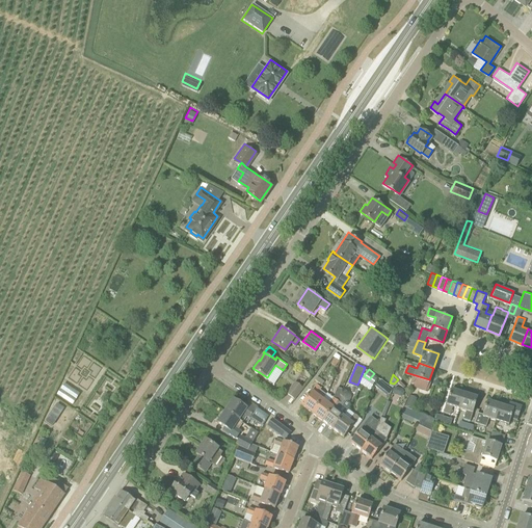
[(287,390),(294,396),(302,386),(295,379),(287,390)]
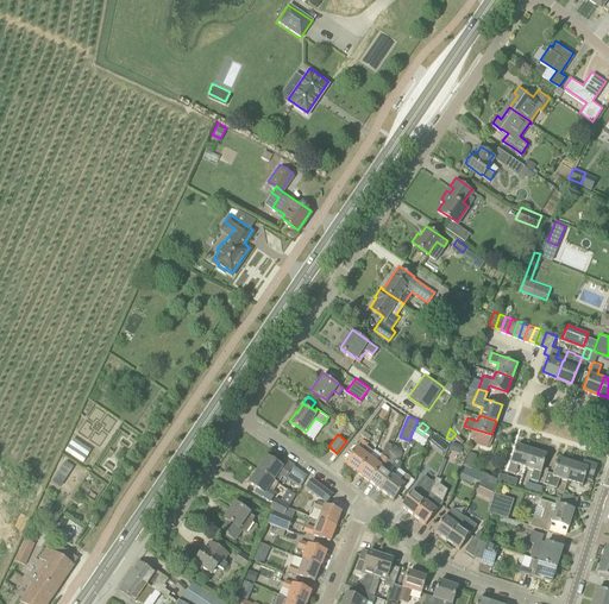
[(362,438),(345,460),(357,469),(369,454),(362,450),(368,441),(362,438)]
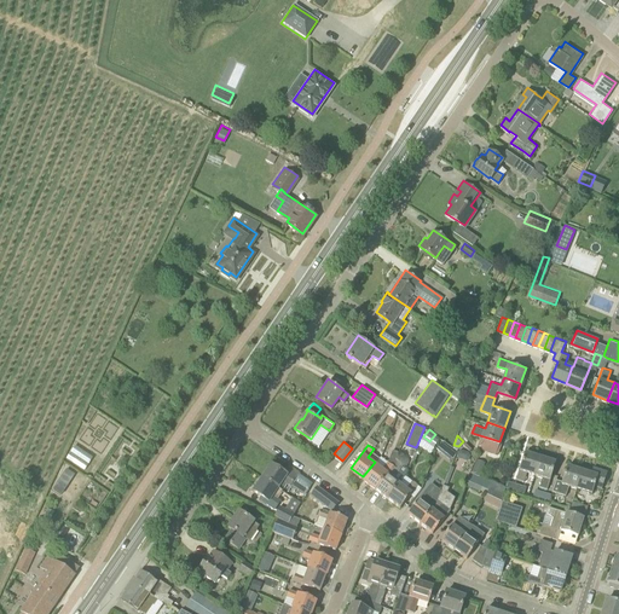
[(375,462),(363,476),(375,486),(397,458),(395,457),(398,450),(393,447),(388,459),(381,455),(380,456),(375,462)]
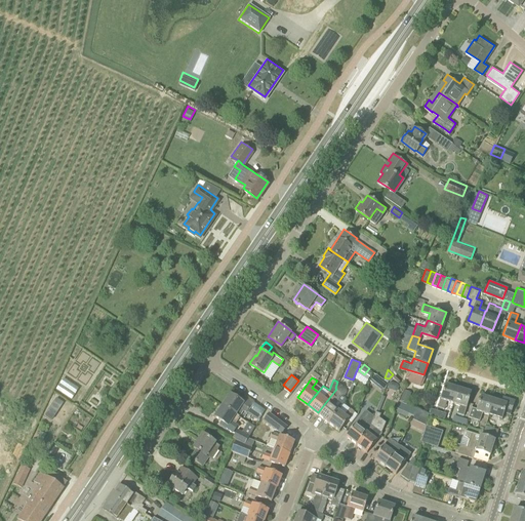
[(458,386),(445,382),(438,405),(444,407),(447,399),(453,401),(458,386)]
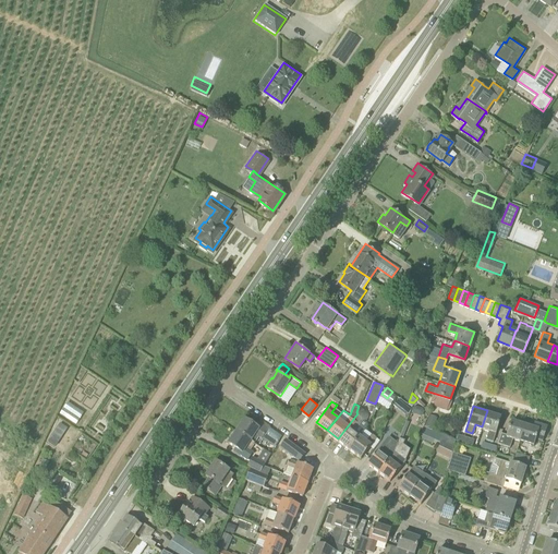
[(487,410),(482,426),(489,429),(486,437),(493,438),(500,414),(487,410)]
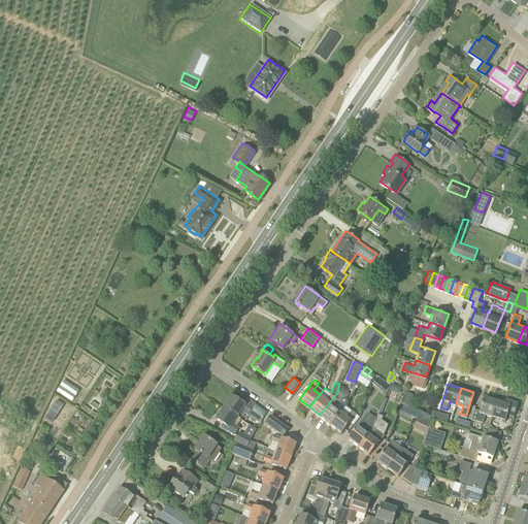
[(338,391),(320,415),(331,423),(340,411),(344,405),(338,400),(343,394),(338,391)]
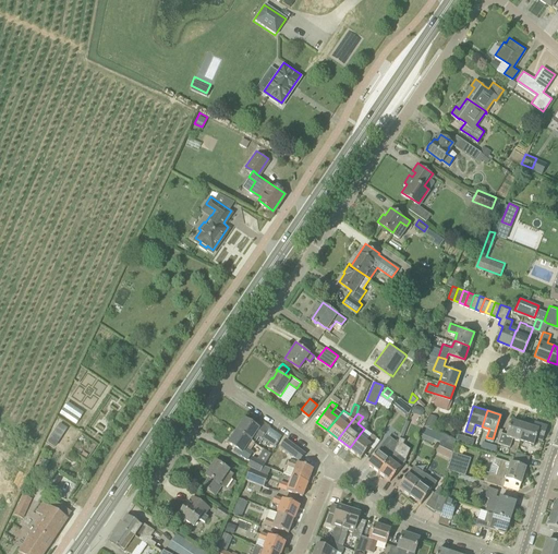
[(269,424),(267,428),(259,423),(258,425),(244,417),(237,429),(254,441),(259,434),(262,435),(274,444),(281,433),(269,424)]
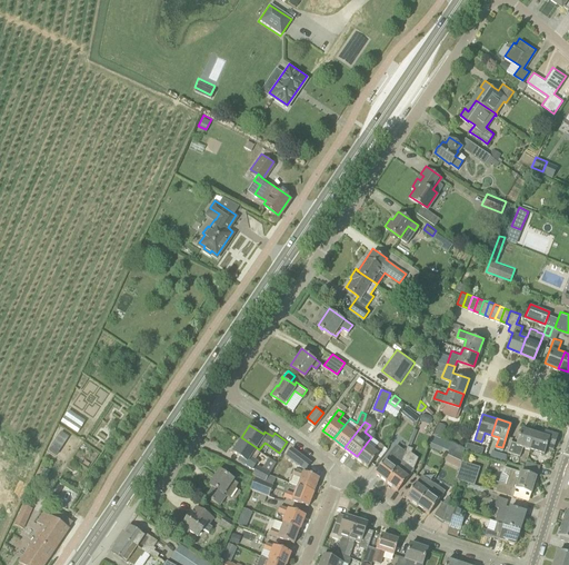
[(523,445),(530,447),(536,430),(521,426),(517,440),(511,439),(508,449),(513,450),(520,453),(523,445)]
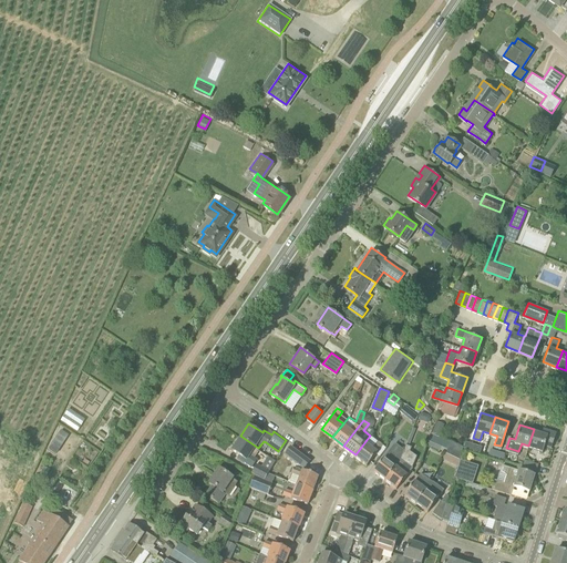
[(540,431),(534,429),(528,446),(543,450),(544,443),(552,446),(556,430),(543,426),(540,431)]
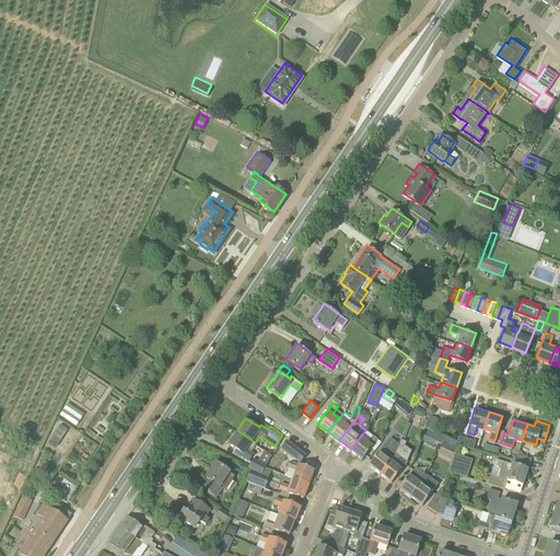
[(432,428),(427,426),(421,437),(428,440),(432,428)]
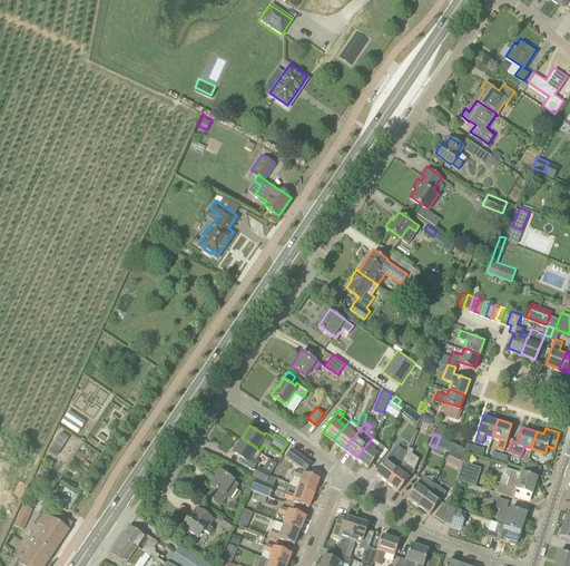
[(255,457),(259,450),(242,438),(233,449),(247,459),(245,461),(253,467),(258,458),(255,457)]
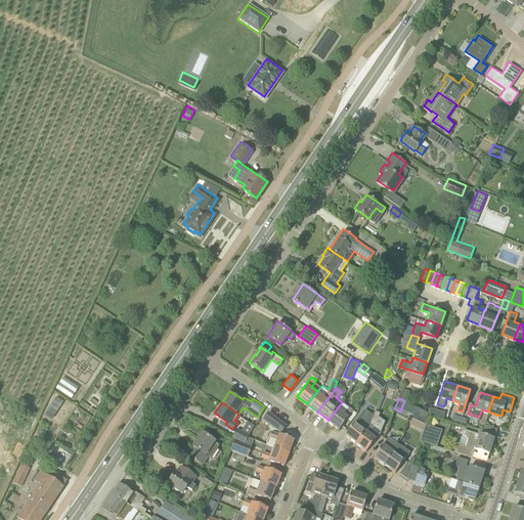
[(338,407),(329,420),(339,428),(353,408),(349,405),(344,412),(338,407)]
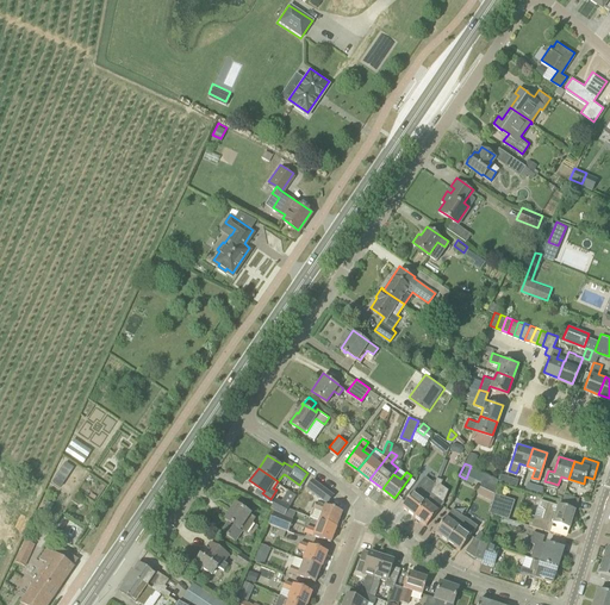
[(499,472),(498,479),(516,482),(517,475),(499,472)]
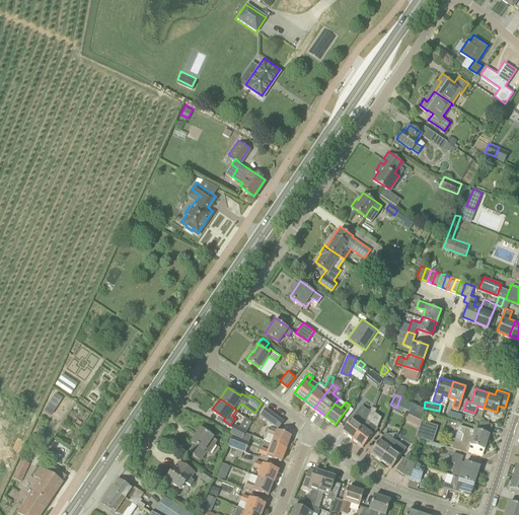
[(284,420),(266,406),(261,413),(279,426),(284,420)]
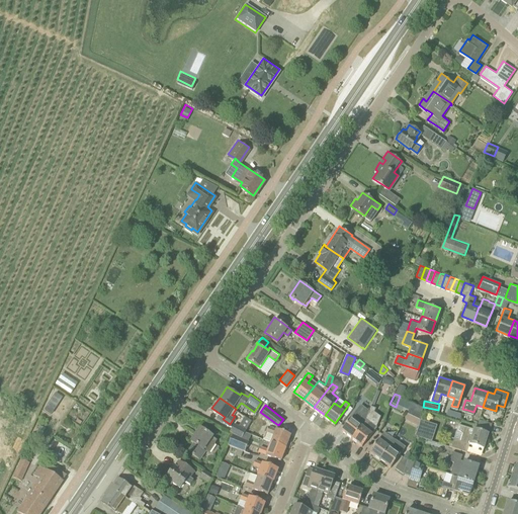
[(355,419),(360,412),(356,409),(341,428),(352,436),(361,423),(355,419)]
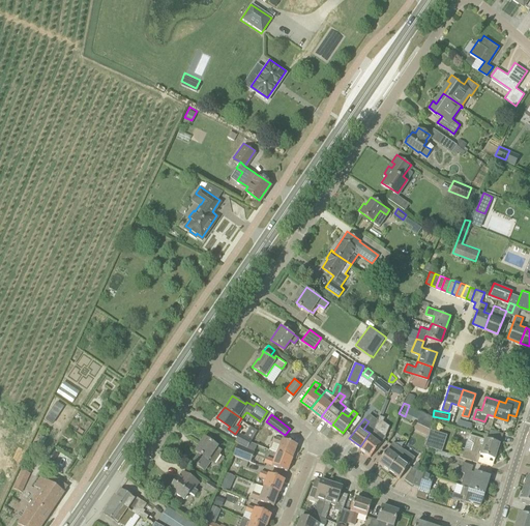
[(360,446),(371,455),(386,435),(374,426),(370,433),(360,446)]
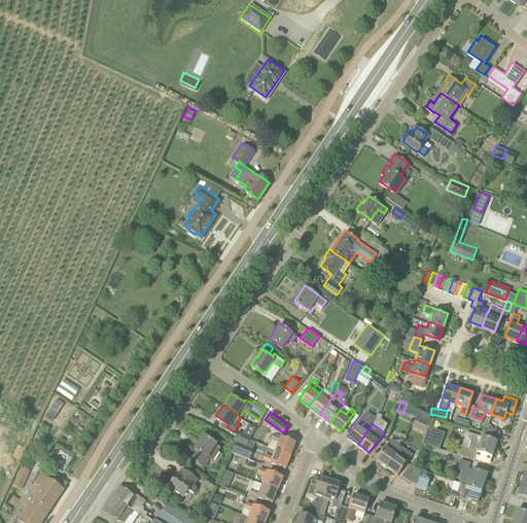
[(486,430),(489,431),(498,434),(500,428),(487,424),(486,430)]
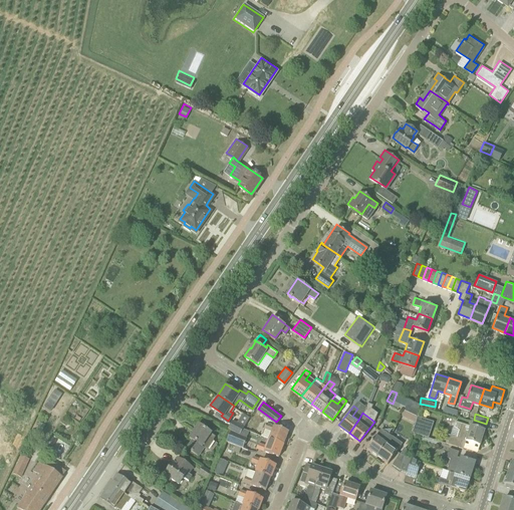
[(244,425),(232,418),(228,426),(231,428),(239,433),(240,431),(244,425)]
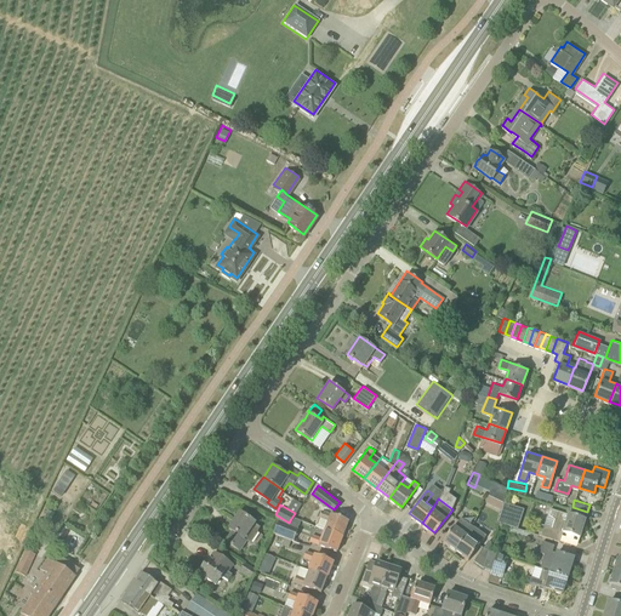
[(563,530),(580,535),(585,517),(569,511),(568,512),(558,508),(550,506),(548,512),(554,518),(552,525),(545,523),(541,532),(559,539),(563,530)]
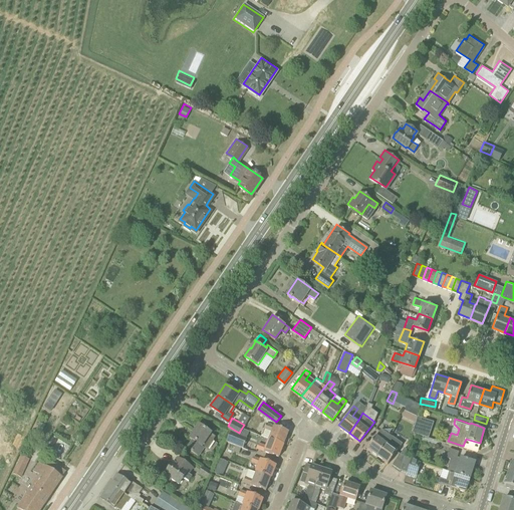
[(269,436),(268,437),(283,443),(288,430),(266,421),(264,426),(261,433),(269,436)]
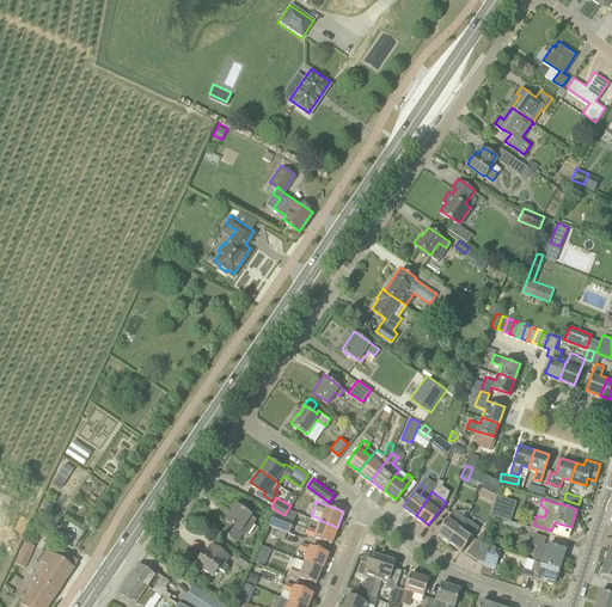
[(251,513),(237,503),(225,519),(228,521),(222,531),(232,538),(237,540),(244,531),(246,533),(255,521),(254,521),(257,517),(250,513),(251,513)]
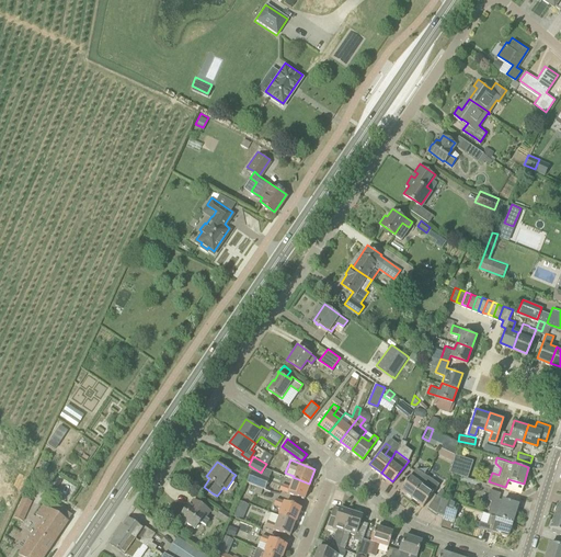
[(467,475),(469,468),(451,462),(449,469),(467,475)]
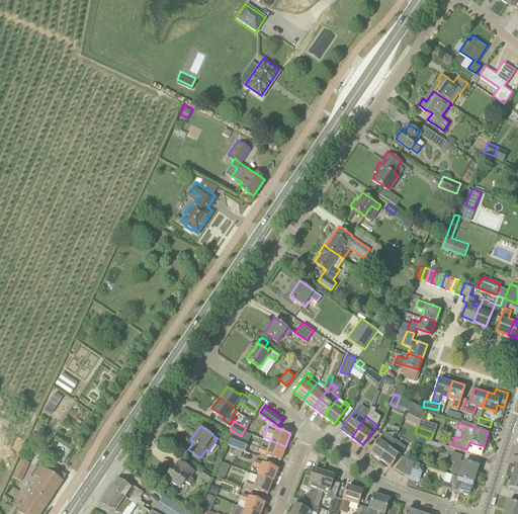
[(369,449),(379,457),(390,444),(384,440),(389,434),(384,430),(369,449)]
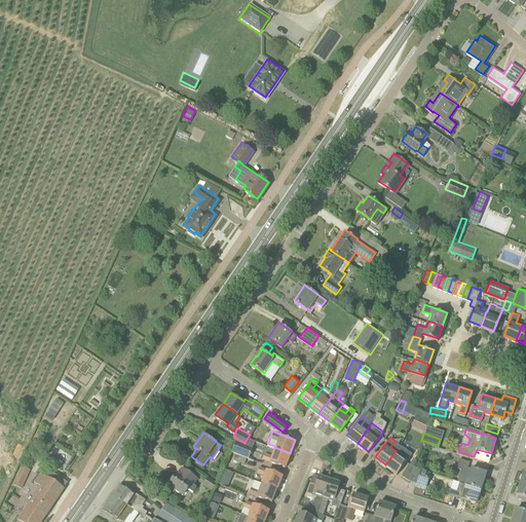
[(247,441),(246,441),(245,443),(236,438),(231,450),(249,456),(253,445),(249,444),(250,442),(247,441)]
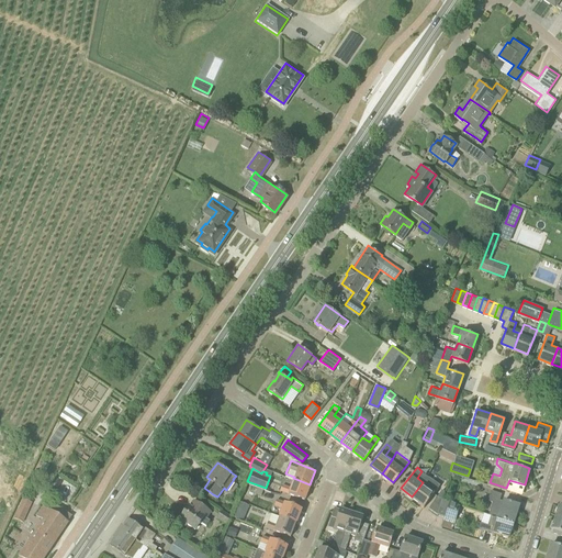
[(304,498),(310,484),(293,478),(291,486),(282,482),(280,488),(304,498)]
